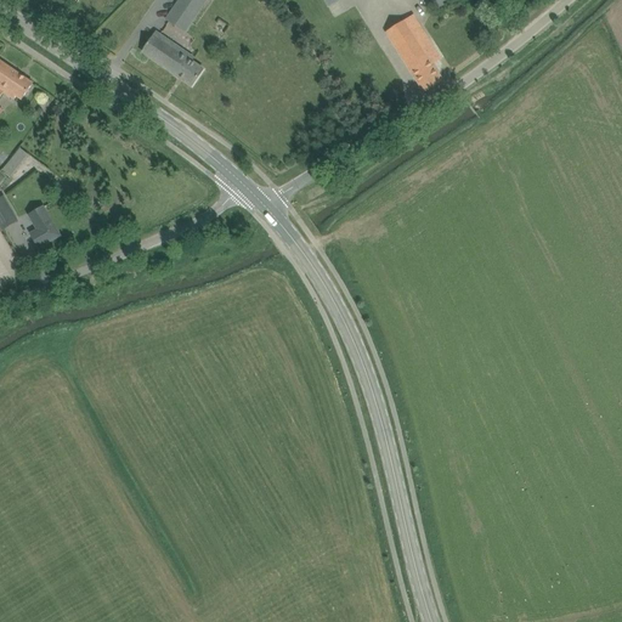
[(208,0),(179,0),(167,20),(175,27),(185,12),(196,21),(208,0)]
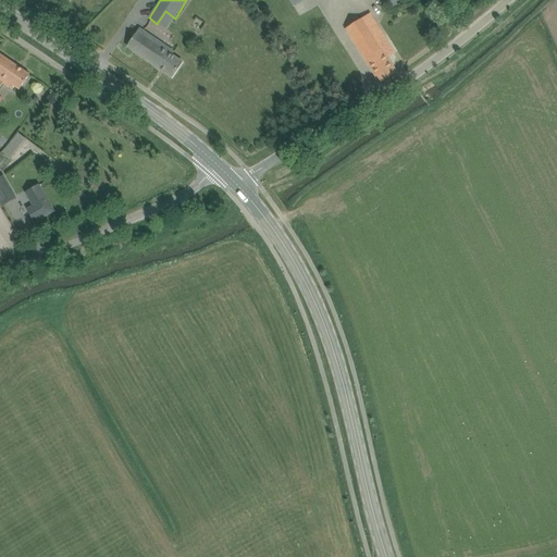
[(404,0),(379,0),(386,11),(404,0)]
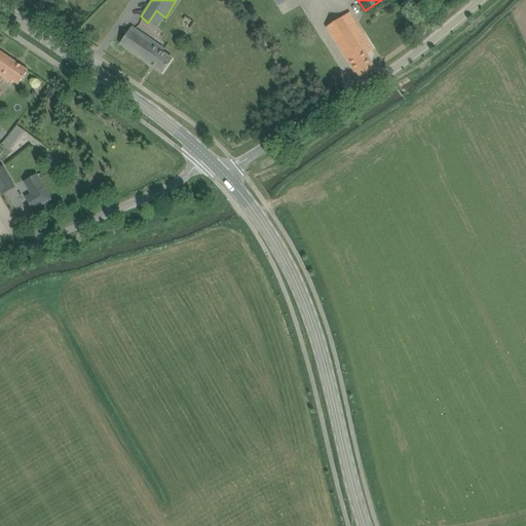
[(370,60),(361,45),(368,41),(349,12),(328,27),(353,69),(359,78),(375,68),(370,60)]
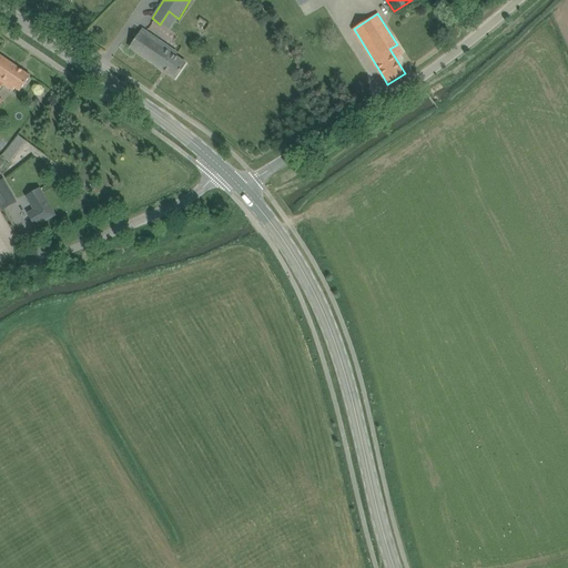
[(143,29),(137,39),(131,48),(175,79),(182,70),(185,63),(174,56),(176,52),(143,29)]
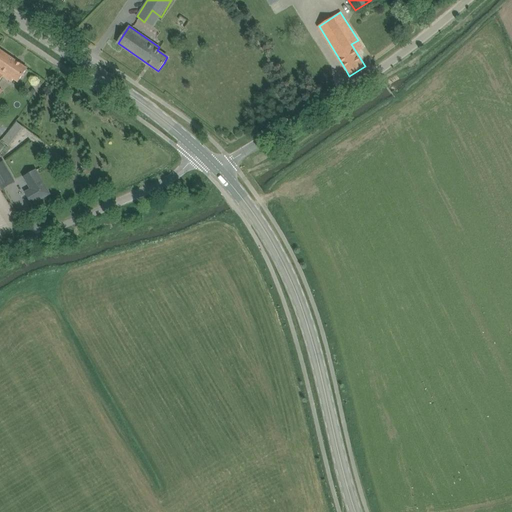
[(0,79),(2,76),(6,78),(8,76),(17,83),(21,77),(27,69),(0,50),(0,95),(2,92),(3,91),(0,89),(0,79)]
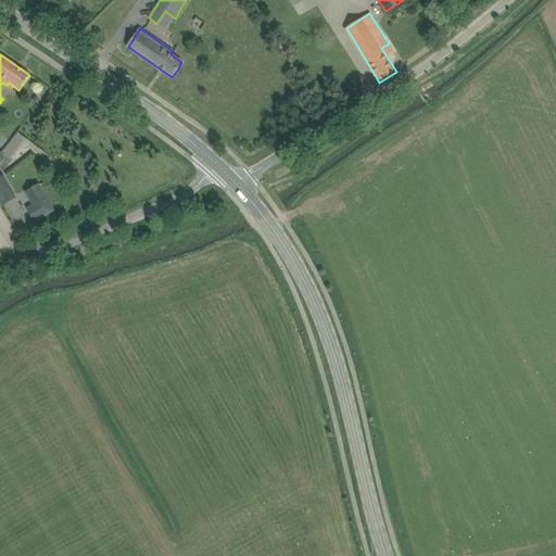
[(344,99),(351,96),(348,90),(341,95),(344,99)]
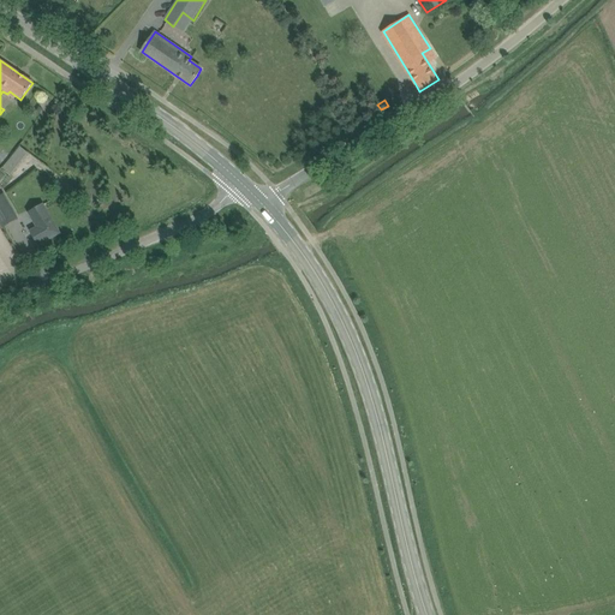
[(21,147),(11,157),(21,165),(25,159),(29,154),(21,147)]
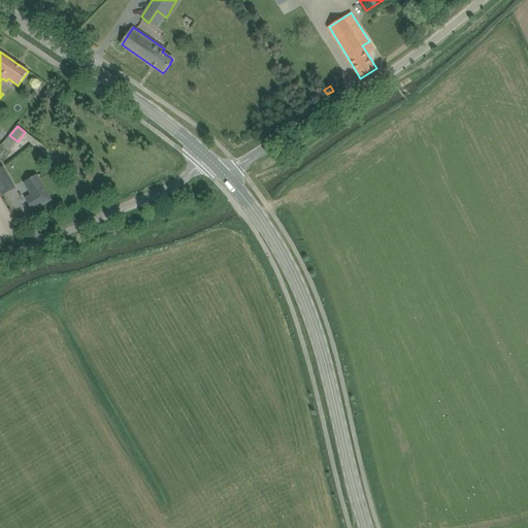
[(3,167),(0,168),(0,192),(2,196),(3,196),(0,191),(0,185),(10,179),(3,167)]
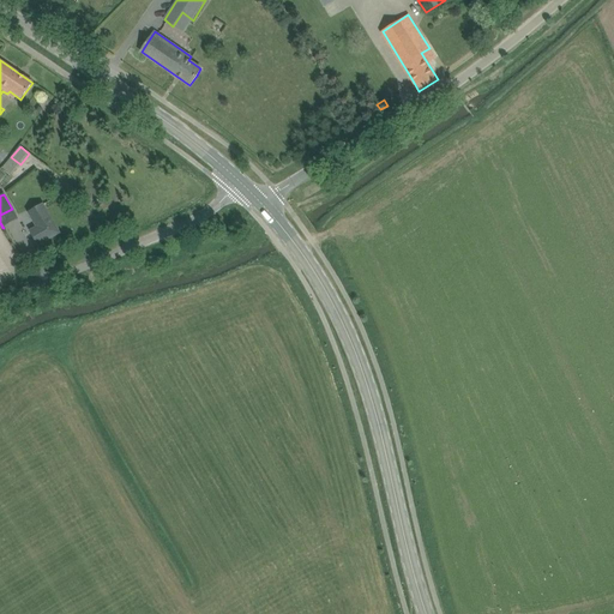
[(37,246),(59,233),(53,222),(42,204),(29,212),(37,227),(30,232),(37,246)]
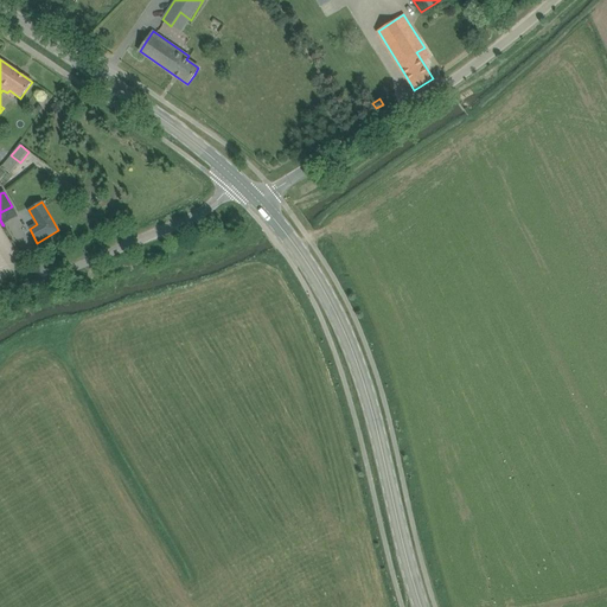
All buildings are outlined.
